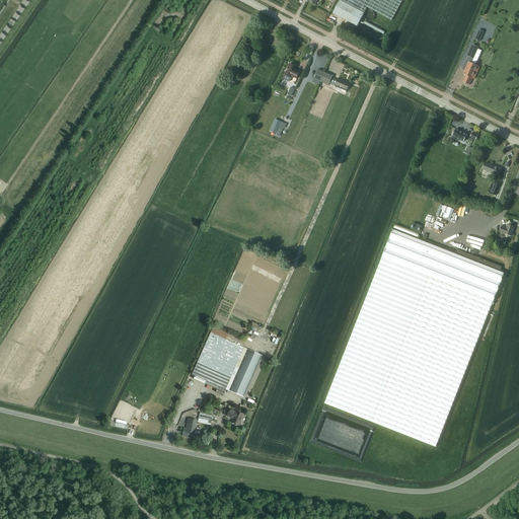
[(340,0),(332,14),(357,26),(364,13),(340,0)]
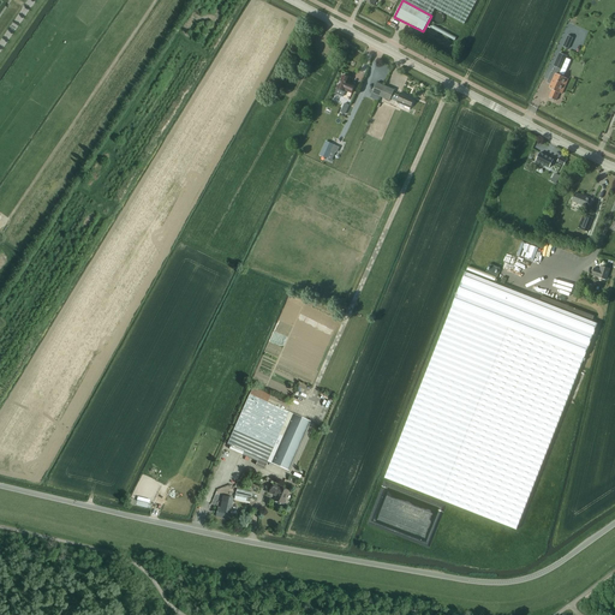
[(402,0),(431,16),(435,9),(464,24),(476,0),(402,0)]
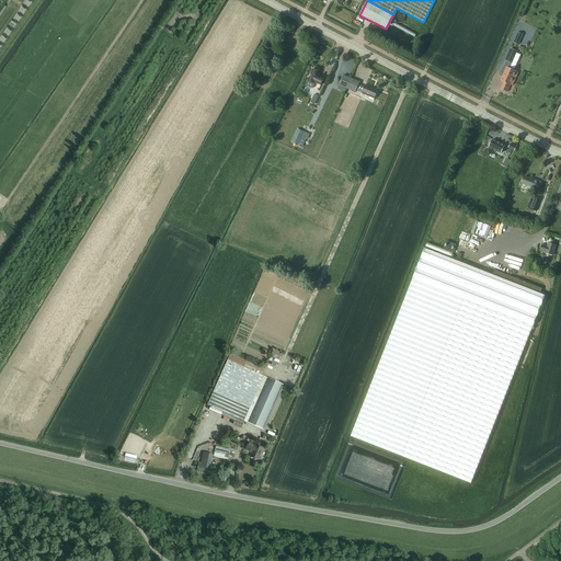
[(517,52),(511,48),(505,60),(505,61),(503,66),(500,72),(503,73),(500,81),(503,82),(501,89),(502,90),(502,91),(505,92),(505,91),(507,92),(510,84),(512,86),(518,72),(516,71),(514,70),(514,69),(510,67),(511,64),(512,64),(517,52)]
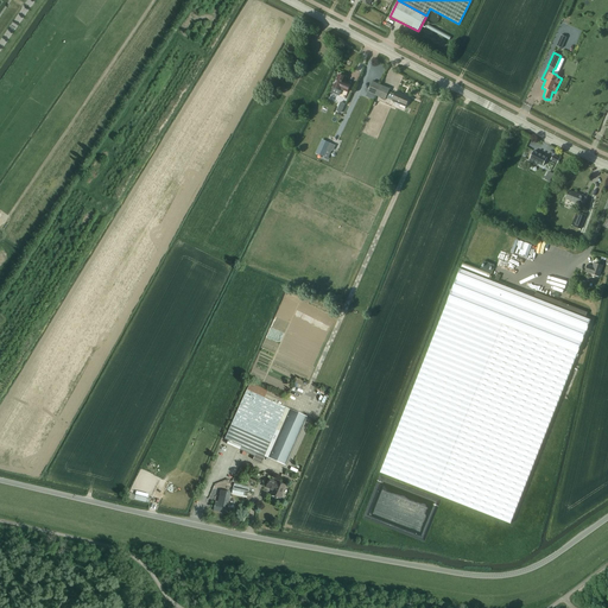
[(347,78),(339,75),(333,88),(341,92),(341,90),(348,93),(350,86),(344,82),(347,78)]
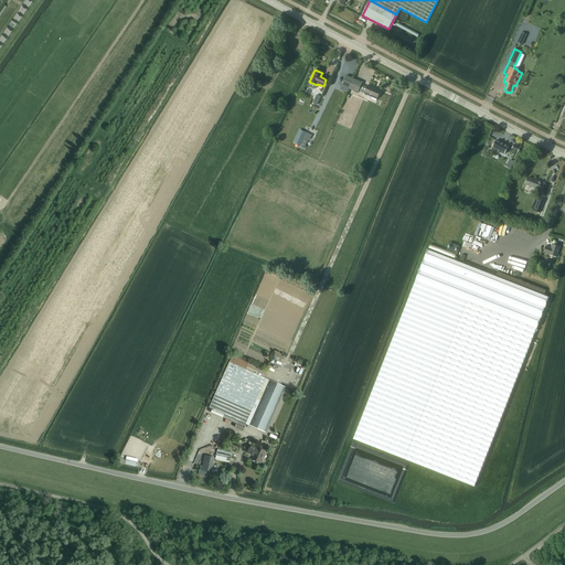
[(354,80),(345,76),(341,86),(350,89),(354,80)]
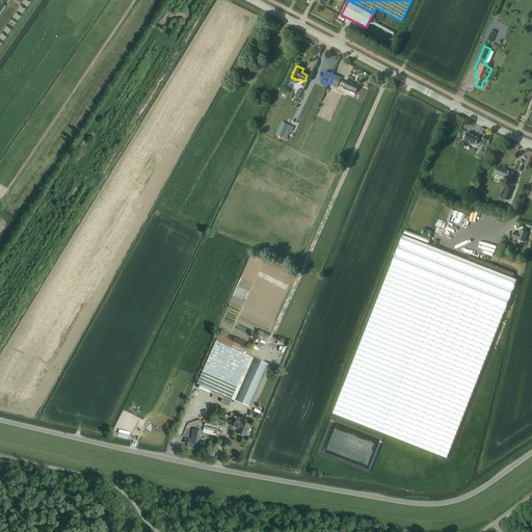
[(334,75),(329,84),(337,87),(341,78),(334,75)]
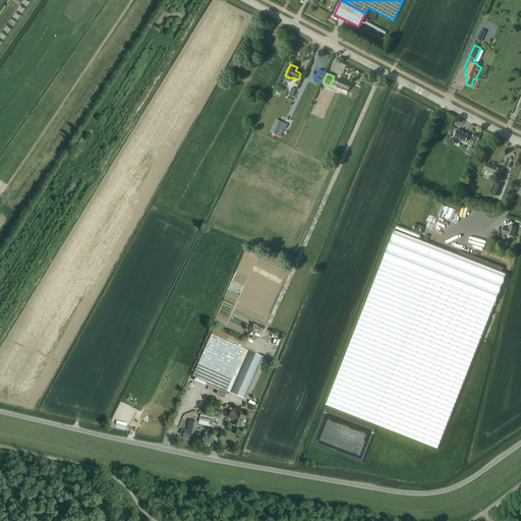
[(338,82),(337,85),(336,87),(348,92),(351,84),(340,79),(338,82)]
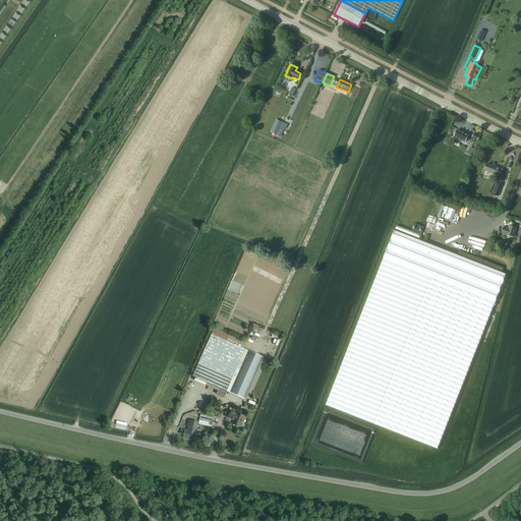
[(276,120),(271,131),(278,134),(281,127),(284,129),(286,125),(276,120)]
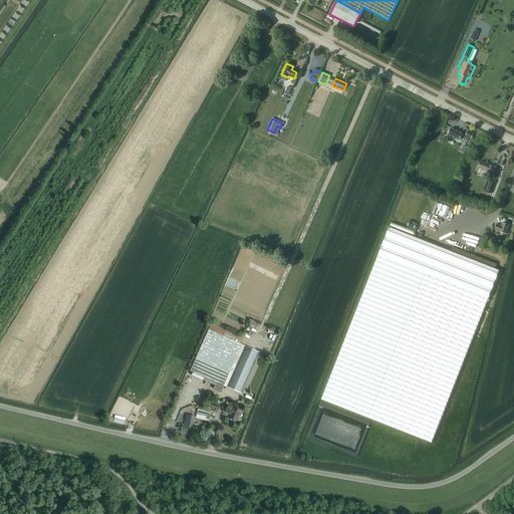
[(459,141),(462,134),(451,127),(448,135),(459,141)]
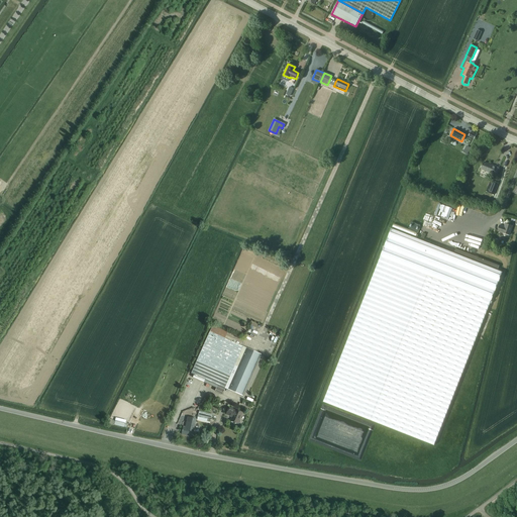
[(499,170),(495,168),(496,167),(484,163),(482,170),(493,174),(492,176),(495,177),(499,170)]
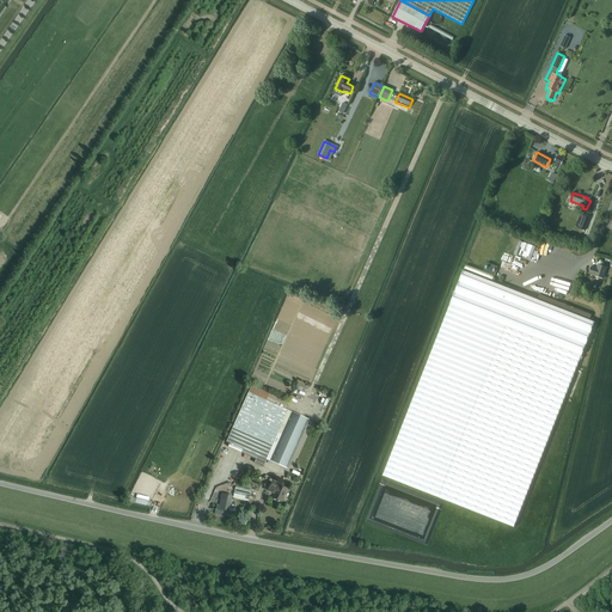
[(606,268),(598,265),(597,269),(591,267),(588,274),(594,276),(603,279),(606,268)]
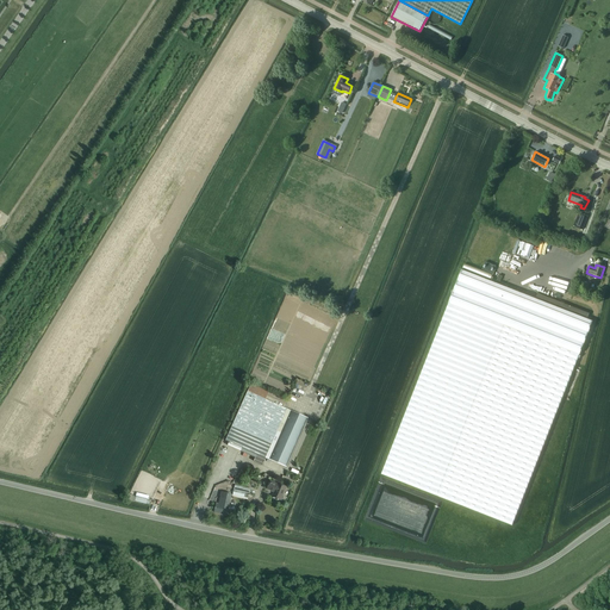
[(535,299),(461,269),(381,474),(512,526),(592,321),(587,319),(590,313),(537,293),(535,299)]
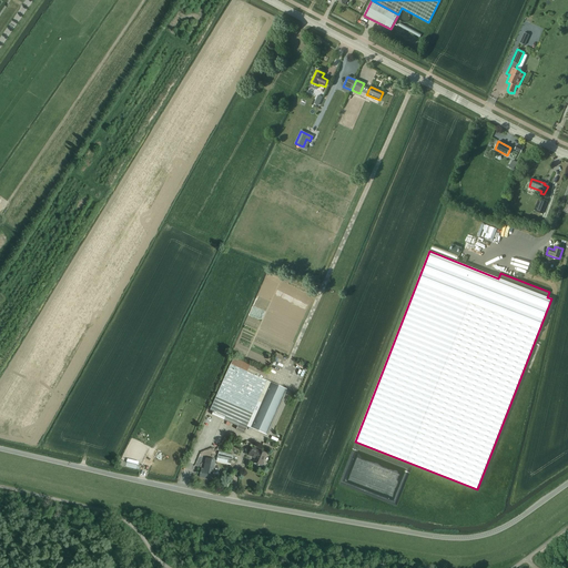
[(247,372),(250,365),(234,358),(210,411),(213,412),(212,415),(230,423),(231,419),(240,424),(236,430),(244,434),(247,427),(266,435),(287,389),(267,381),(247,372)]
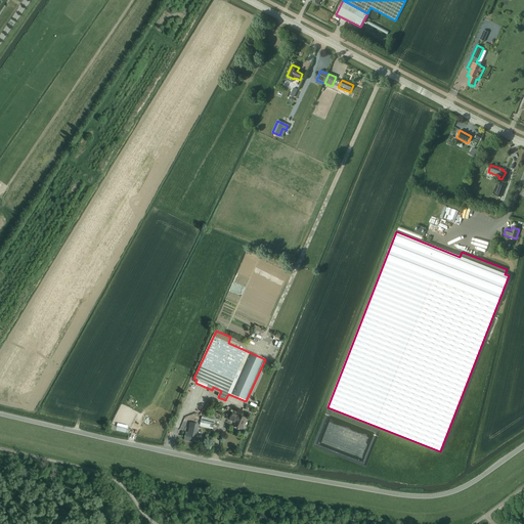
[(229,421),(233,422),(234,422),(235,422),(233,427),(242,430),(242,429),(243,429),(244,427),(243,426),(246,419),(238,416),(238,417),(232,413),(229,421)]
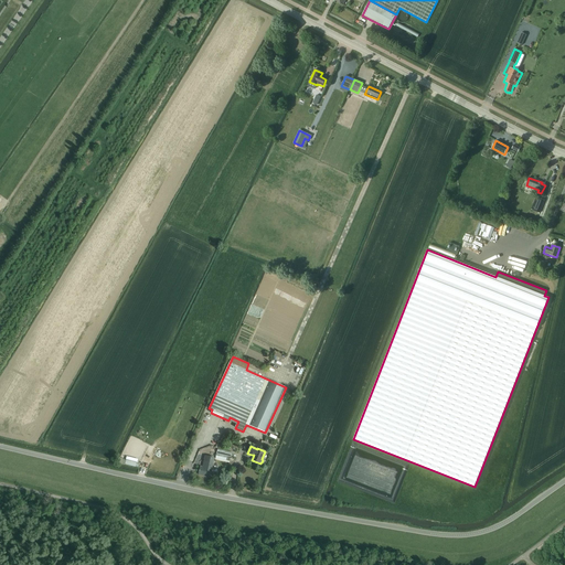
[(215,458),(230,461),(232,452),(217,449),(215,458)]
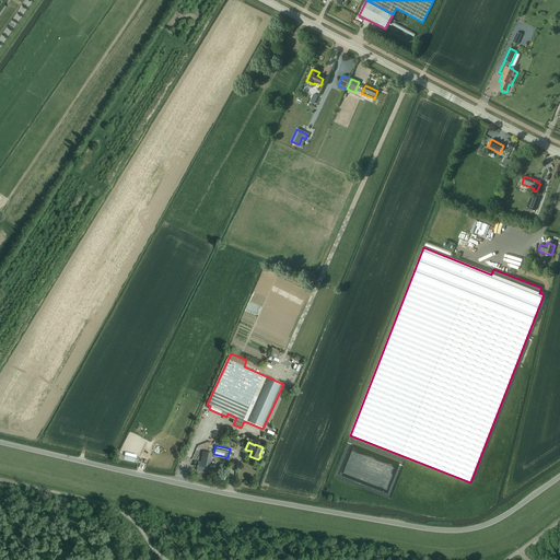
[(212,454),(209,453),(210,452),(207,452),(207,453),(203,452),(201,464),(198,463),(197,470),(205,473),(205,474),(208,474),(212,454)]
